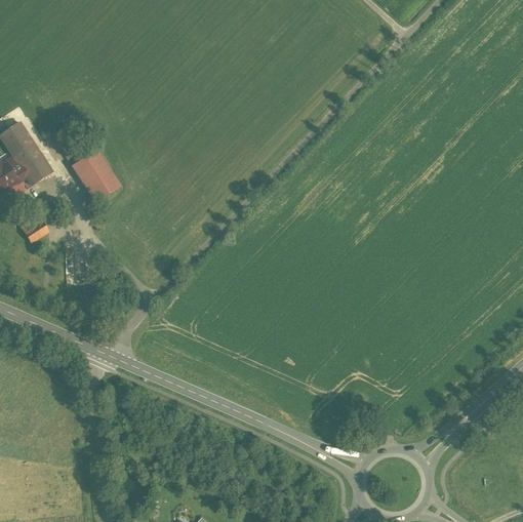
[(21,121),(1,133),(19,161),(26,170),(35,184),(54,171),(21,121)]
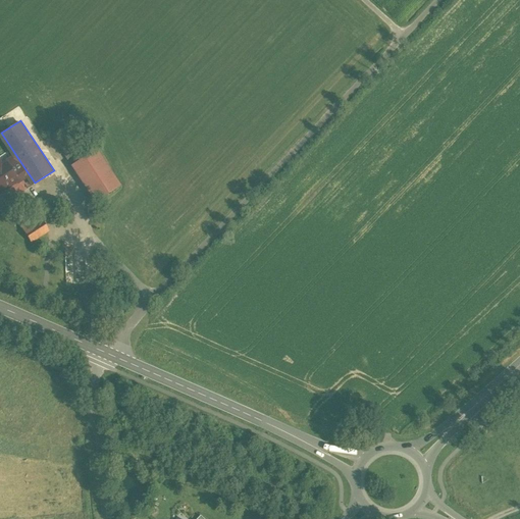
[(54,134),(73,164),(84,158),(78,147),(83,144),(76,135),(83,132),(75,120),(54,134)]
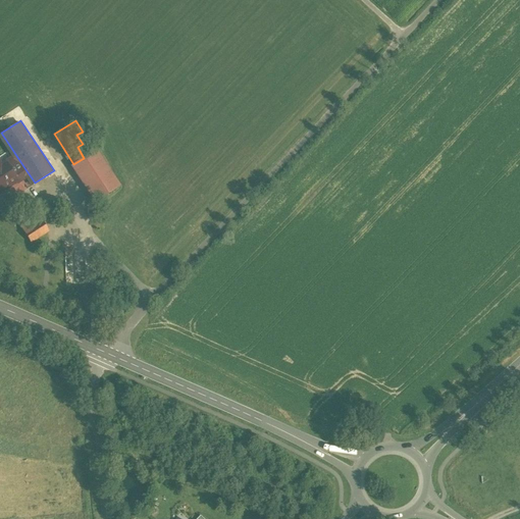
[(84,158),(73,164),(97,199),(121,184),(98,149),(84,158)]
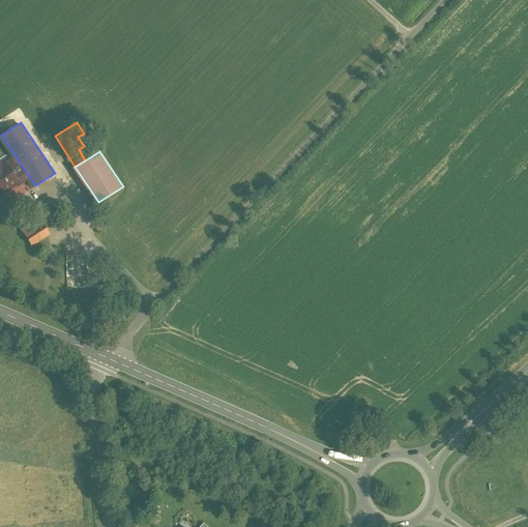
[(26,172),(20,163),(11,169),(8,164),(4,167),(0,160),(0,194),(20,181),(17,177),(26,172)]
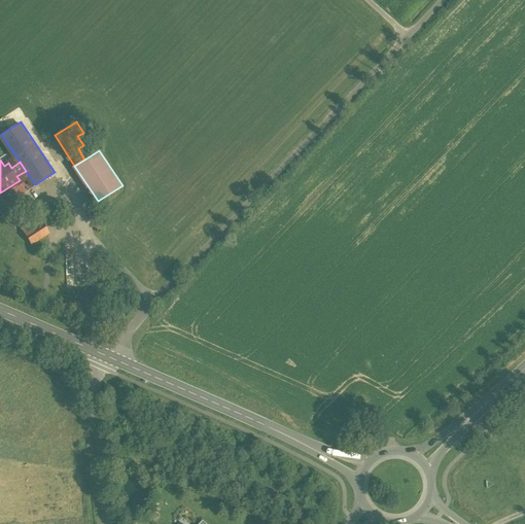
[(31,222),(24,228),(33,242),(50,231),(44,220),(34,228),(31,222)]
